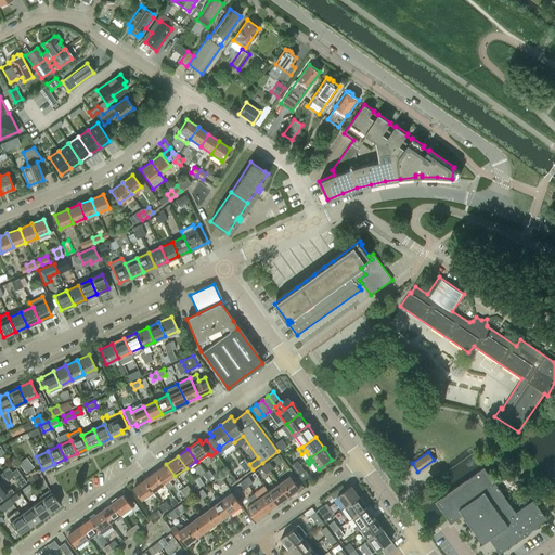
[(34,467),(26,457),(18,464),(26,474),(34,467)]
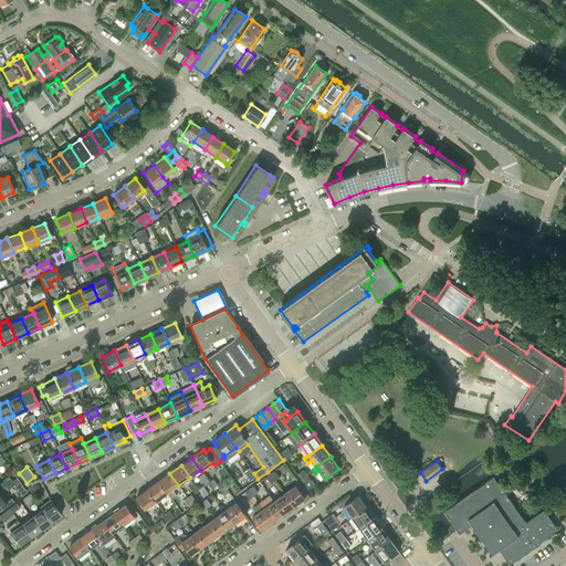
[(270,473),(275,480),(280,477),(275,470),(270,473)]
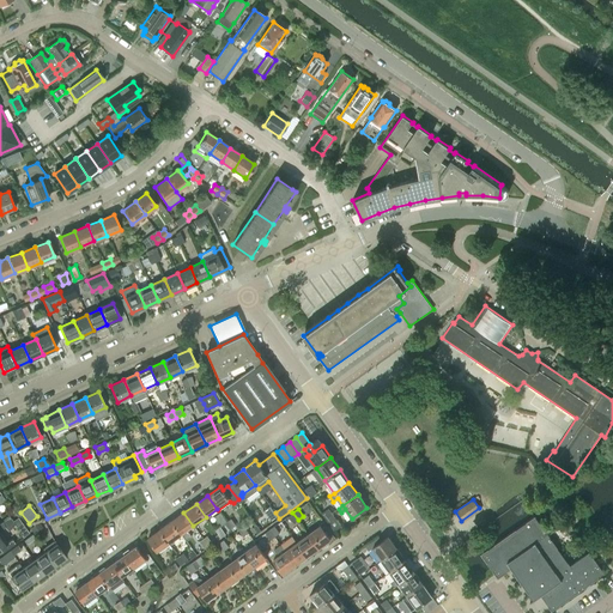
[(192,536),(187,530),(193,526),(183,513),(173,521),(182,534),(186,540),(192,536)]
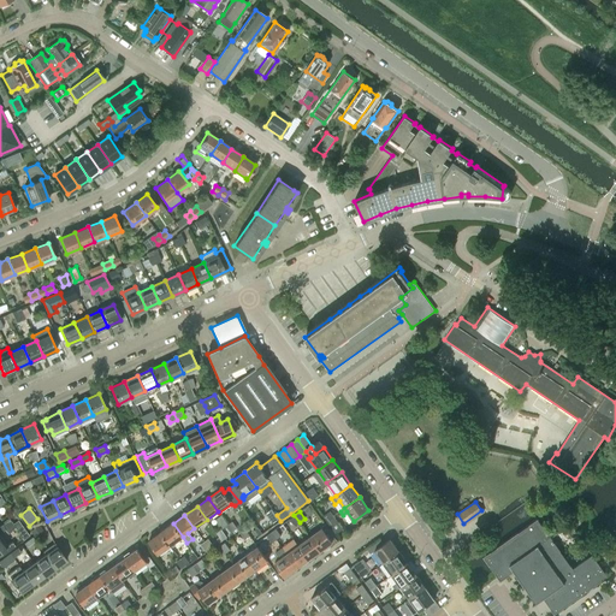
[(343,529),(333,516),(326,521),(336,534),(343,529)]
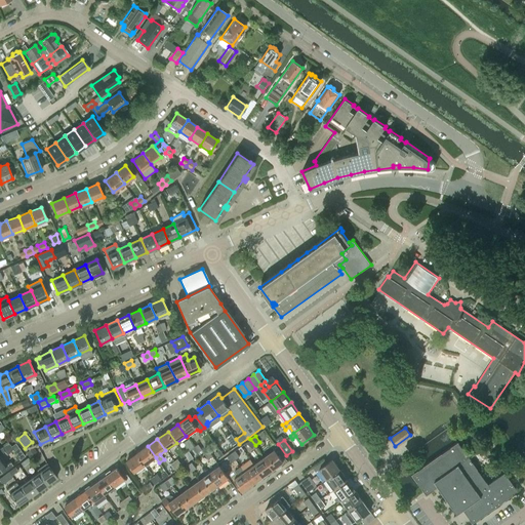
[(505,472),(488,483),(457,441),(411,474),(426,495),(433,490),(438,486),(456,514),(462,510),(472,523),(517,491),(505,472)]
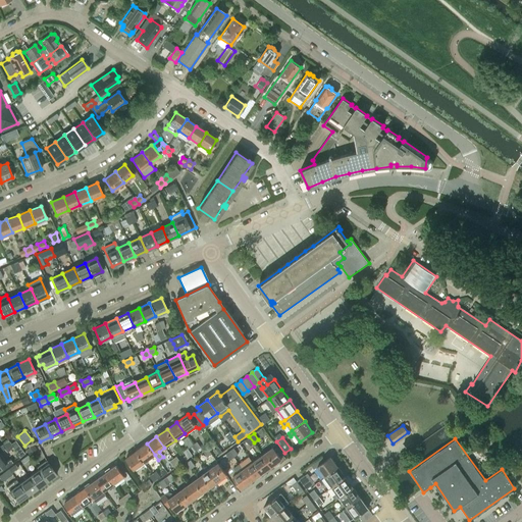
[(218,446),(222,452),(228,448),(224,441),(218,446)]
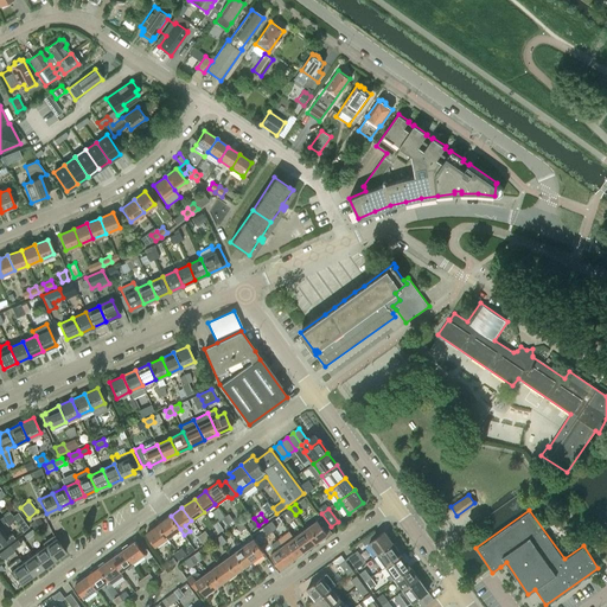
[(171,516),(159,525),(168,538),(180,529),(171,516)]
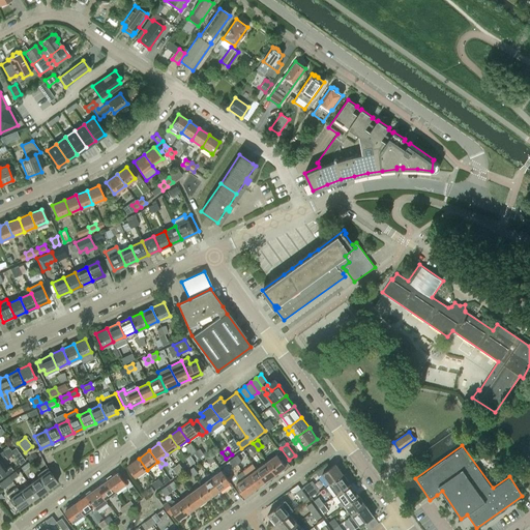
[(206,458),(210,464),(215,461),(210,454),(206,458)]
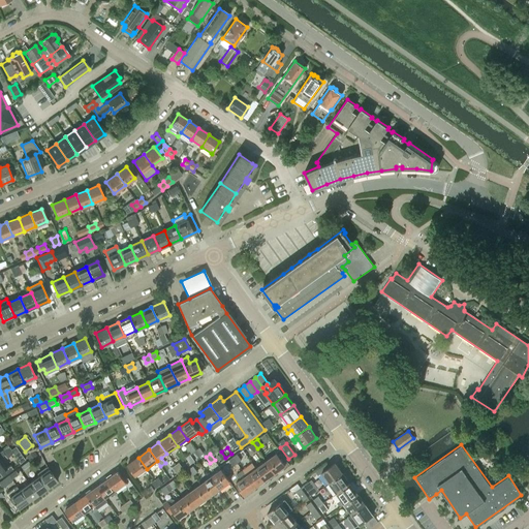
[(232,457),(237,464),(242,460),(237,454),(232,457)]
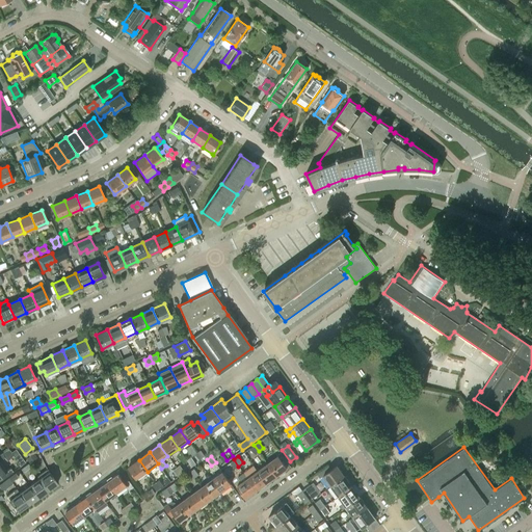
[(191,457),(187,460),(192,467),(194,466),(196,463),(191,457)]
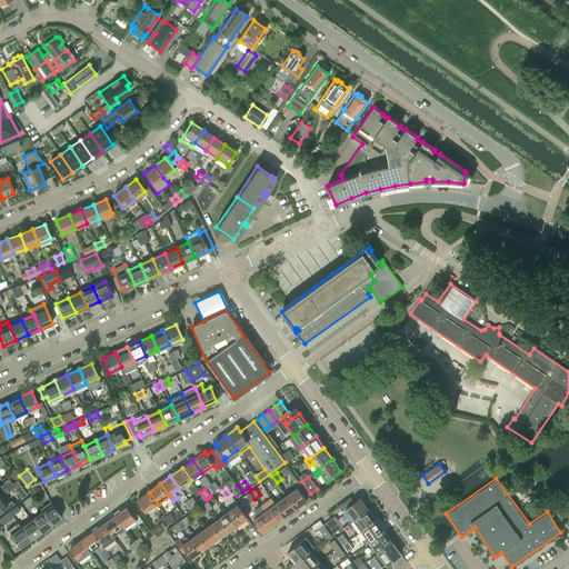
[(297,489),(287,497),(296,509),(307,501),(297,489)]
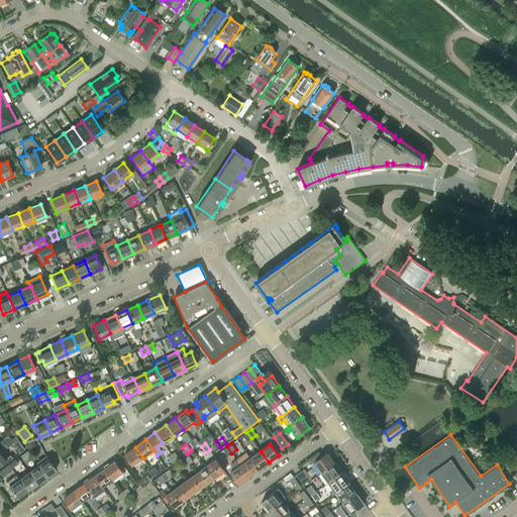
[(143,458),(135,447),(125,454),(132,466),(143,458)]
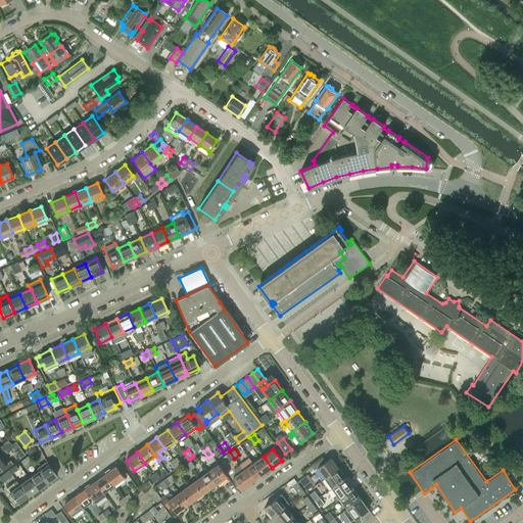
[(0,471),(12,463),(10,459),(5,462),(0,454),(0,471)]
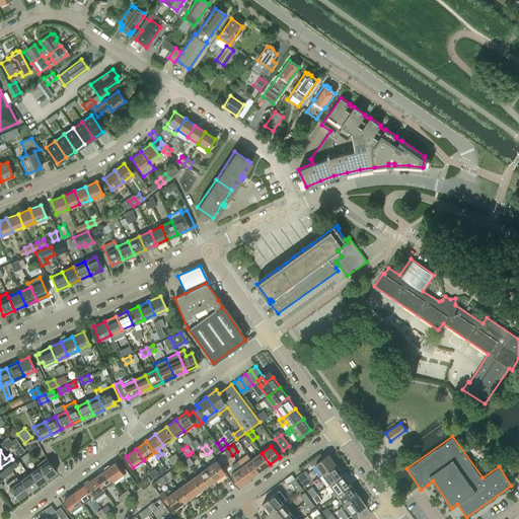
[(23,461),(30,456),(27,452),(20,457),(23,461)]
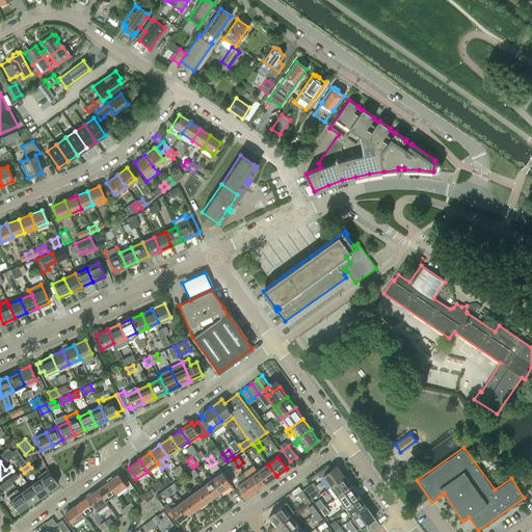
[(268,464),(258,472),(266,483),(276,476),(268,464)]
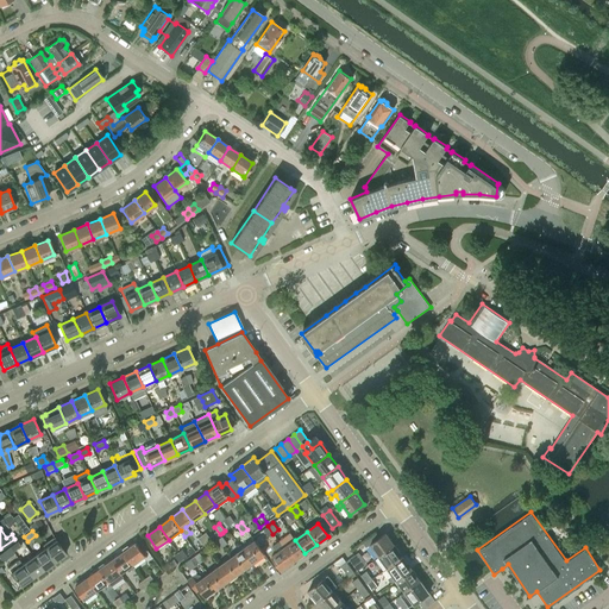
[(395,545),(385,533),(370,544),(378,557),(395,545)]
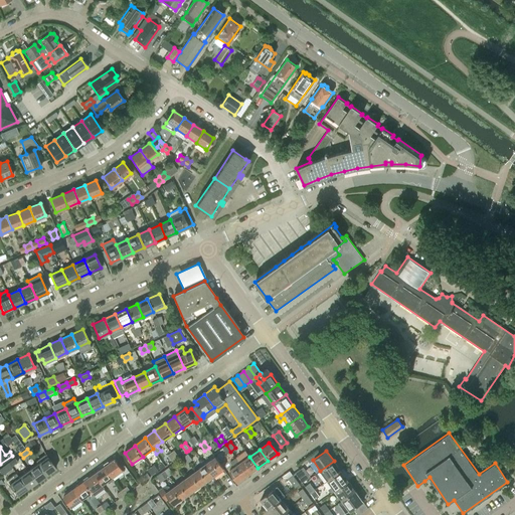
[(184,456),(188,462),(192,460),(188,454),(184,456)]
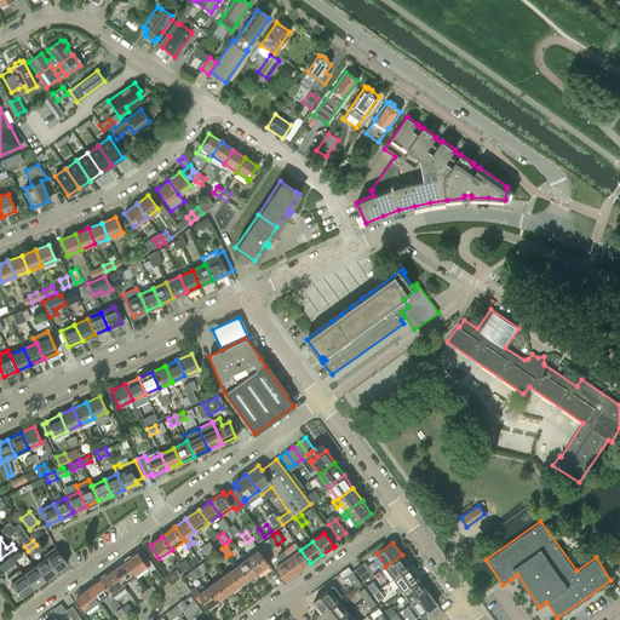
[(217,552),(222,560),(227,556),(222,549),(217,552)]
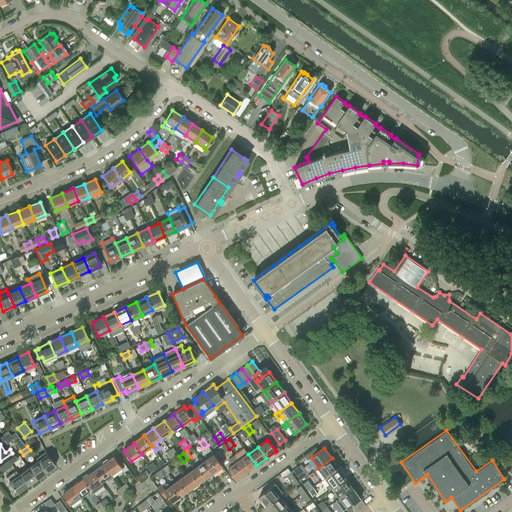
[(47,454),(37,461),(45,472),(55,465),(47,454)]
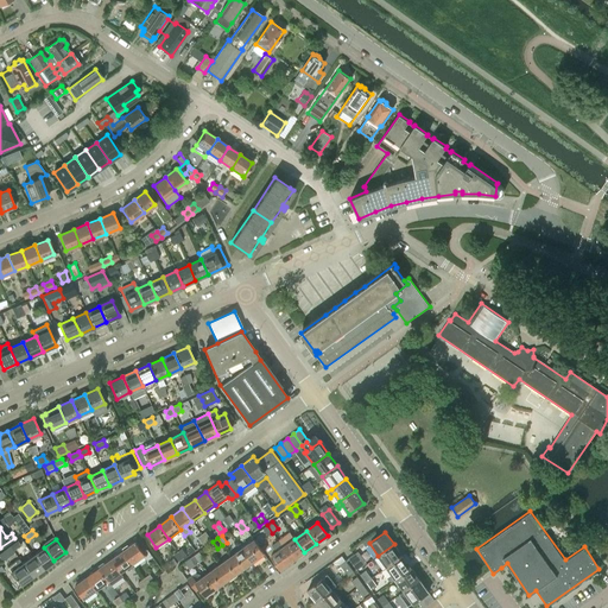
[(292,561),(304,552),(295,539),(283,548),(292,561)]
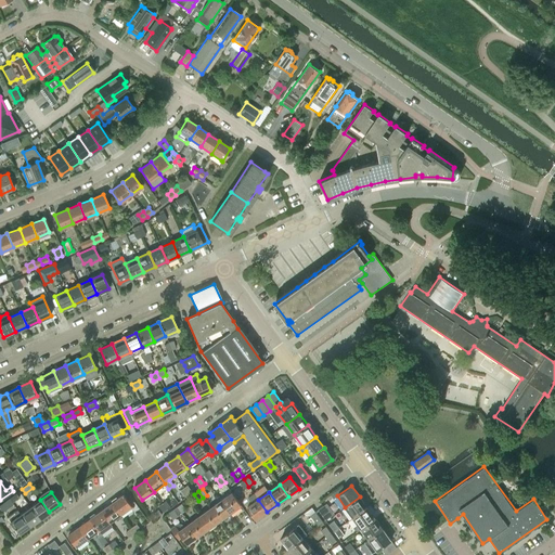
[(16,493),(9,499),(12,503),(20,498),(16,493)]
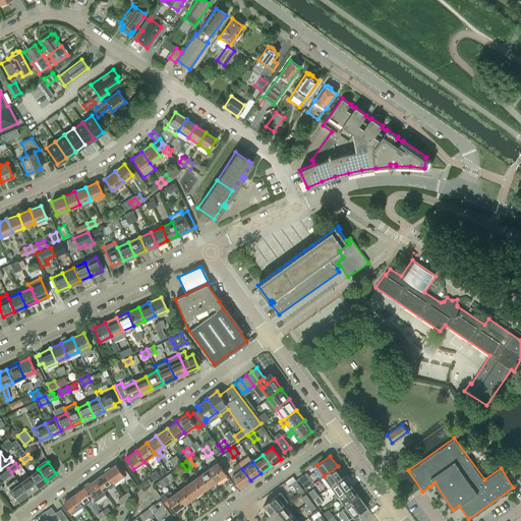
[(208,470),(216,481),(226,474),(218,463),(208,470)]
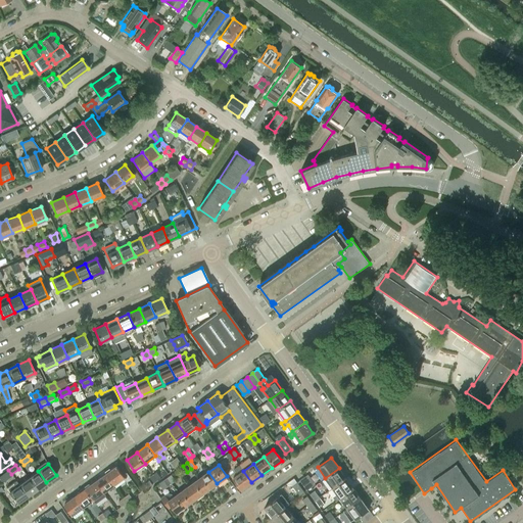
[(251,482),(243,471),(239,465),(234,469),(238,475),(233,478),(242,489),(251,482)]
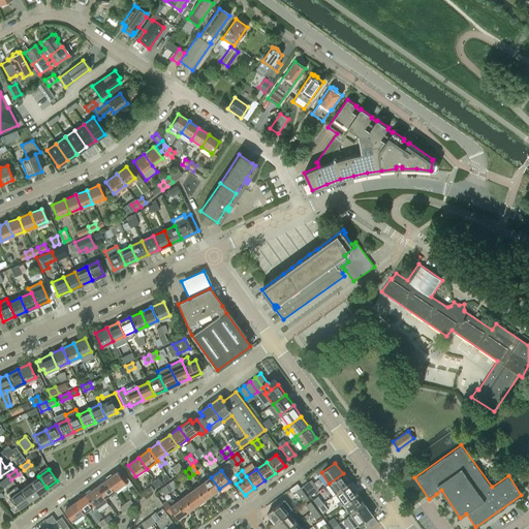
[(118,472),(107,479),(116,491),(126,484),(118,472)]
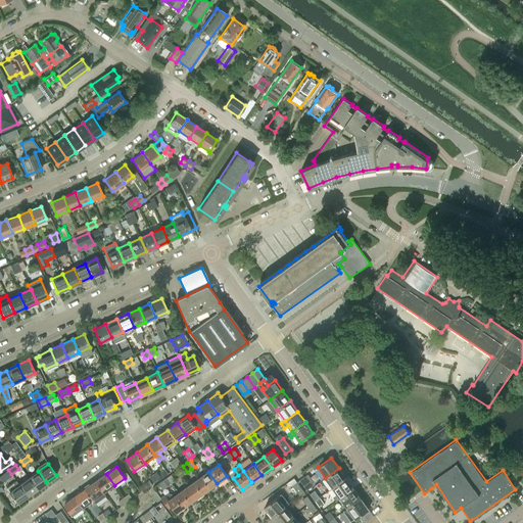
[(325,478),(332,488),(346,478),(339,468),(325,478)]
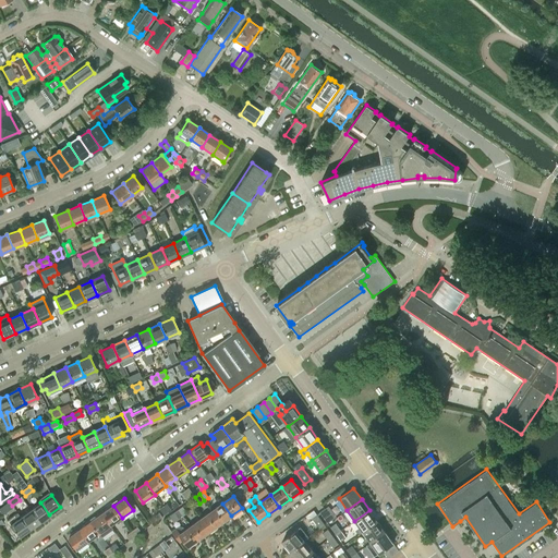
[(13,507),(12,506),(9,501),(0,507),(0,511),(2,514),(13,507)]
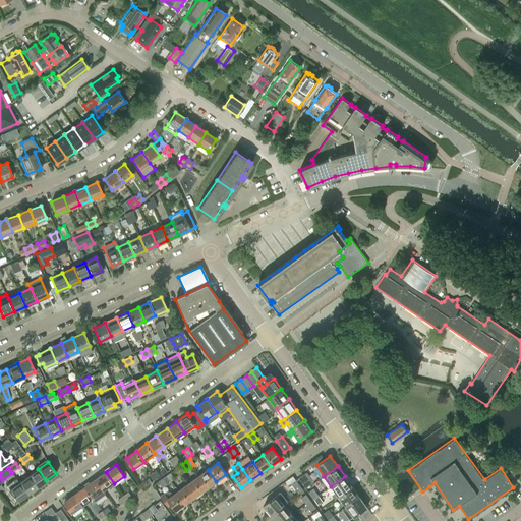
[(37,487),(46,480),(38,469),(29,475),(37,487)]
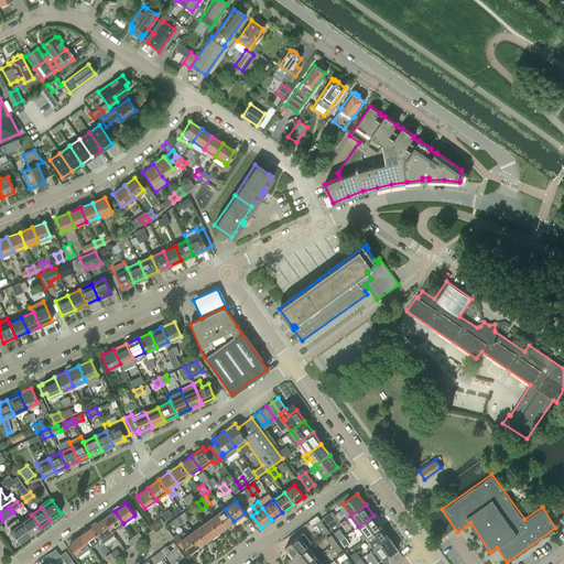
[(223,529),(234,521),(225,509),(214,517),(223,529)]
